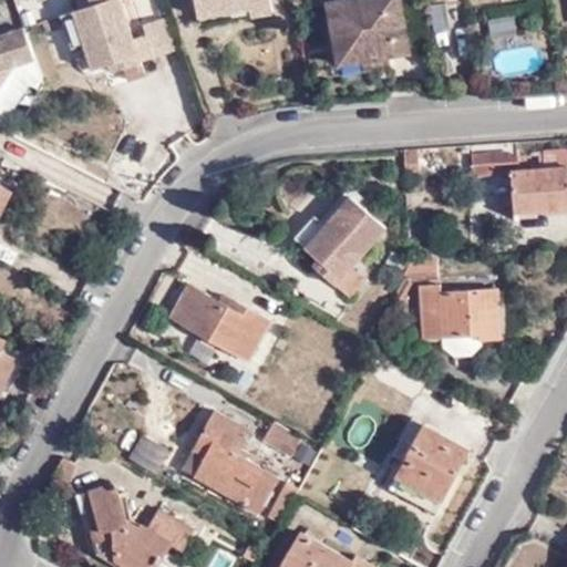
[(70,0),(74,11),(75,12),(54,19),(66,53),(81,48),(89,71),(104,65),(107,73),(119,69),(136,63),(172,50),(161,18),(137,26),(141,35),(129,40),(115,0),(112,0),(111,1),(110,0),(70,0)]
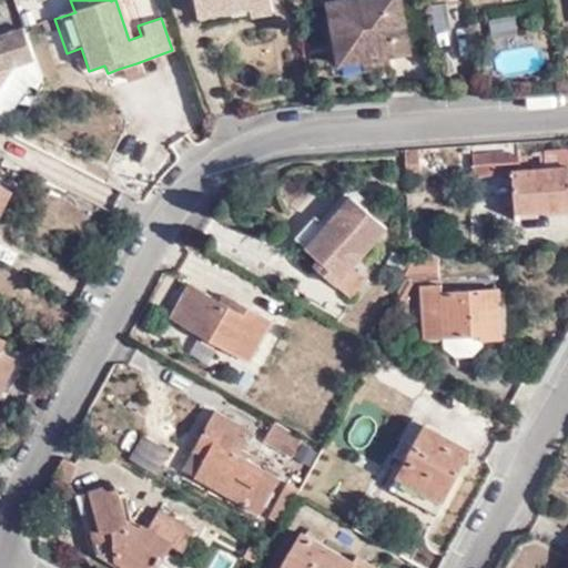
[(269,13),(265,0),(192,0),(195,18),(247,11),(249,18),(269,13)]
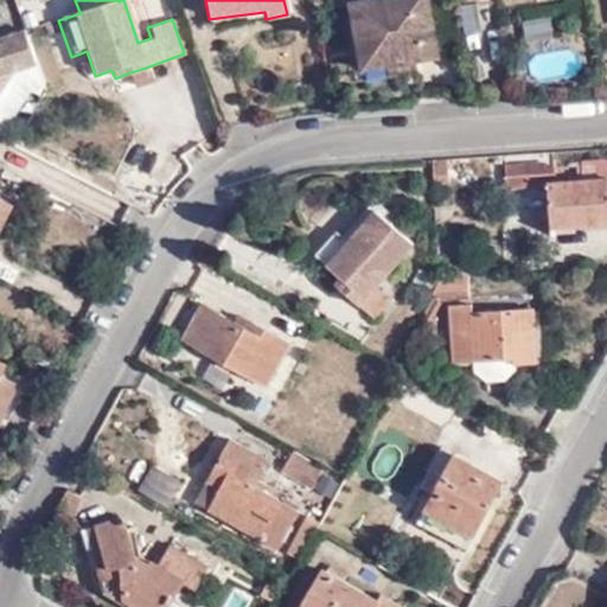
[(313,0),(315,14),(343,8),(339,0),(313,0)]
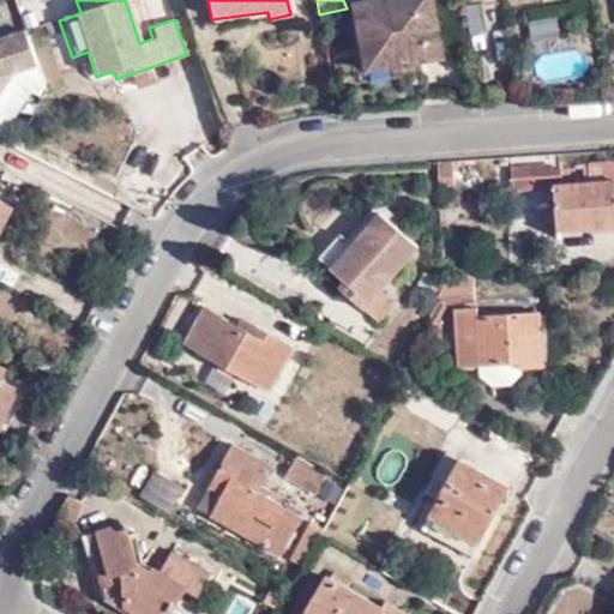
[(399,53),(440,42),(431,0),(374,0),(354,5),(367,74),(403,66),(399,53)]
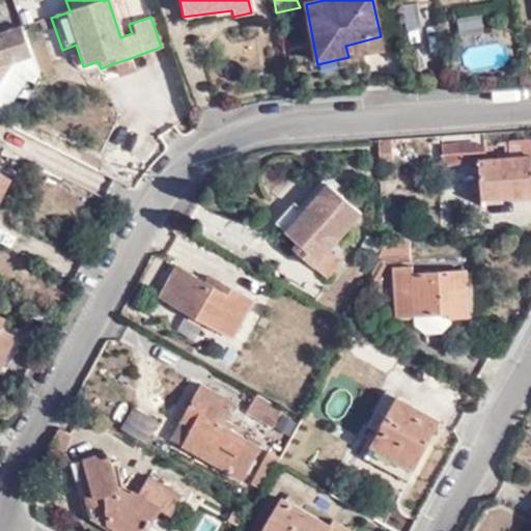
[(0,83),(14,62),(34,55),(22,27),(0,34),(0,83)]
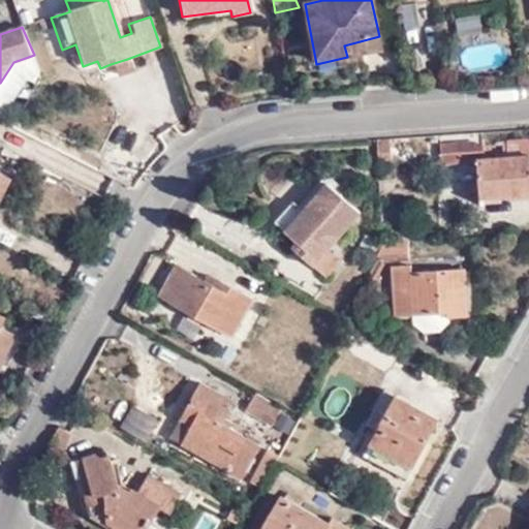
[(13,62),(0,83),(0,105),(7,111),(27,82),(36,79),(38,79),(40,76),(34,55),(13,62)]
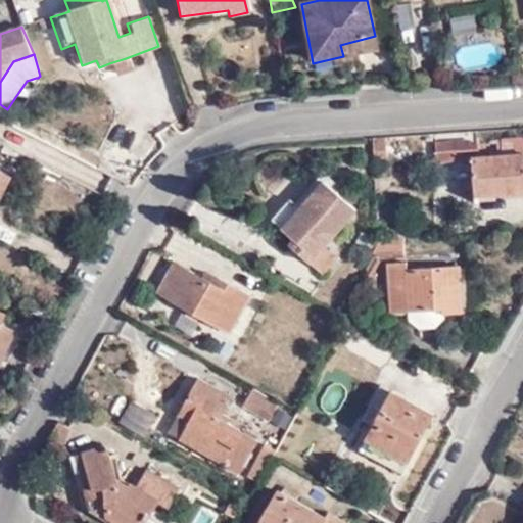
[(130,69),(126,58),(109,63),(114,76),(130,69)]
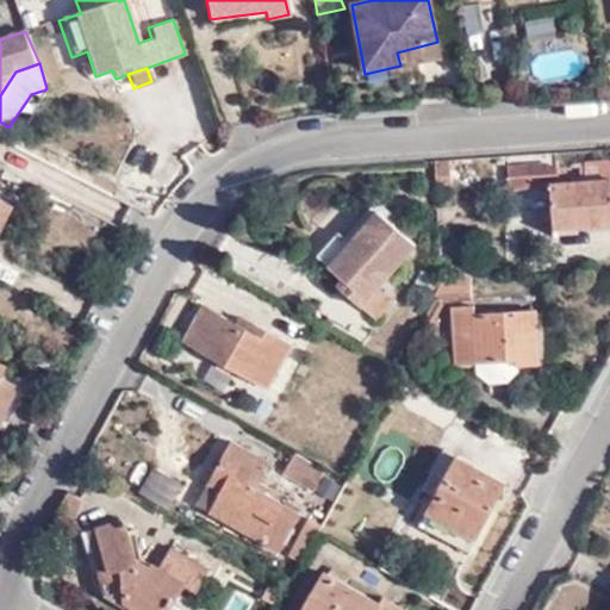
[(543,181),(553,180),(552,165),(542,165),(541,162),(500,166),(504,188),(545,186),(543,181)]
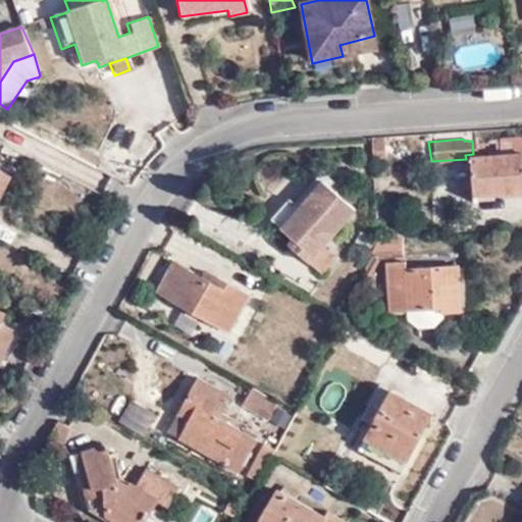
[(521,171),(520,151),(473,154),(465,155),(466,159),(469,193),(521,188),(521,171)]
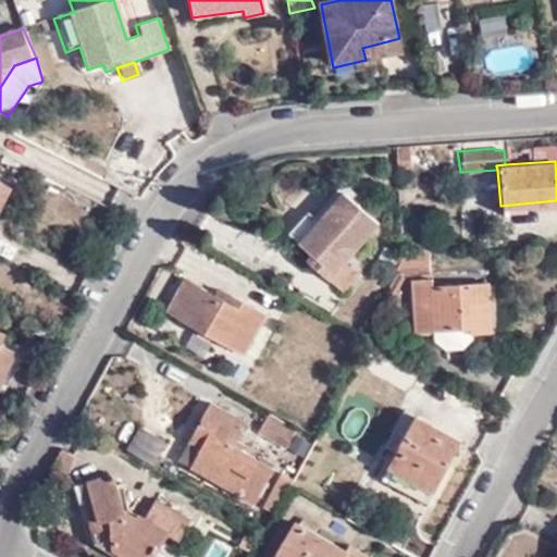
[(0,200),(1,201),(10,187),(0,182),(0,200)]
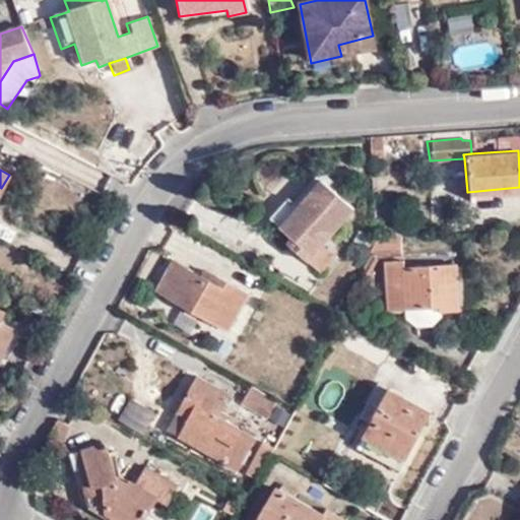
[(321,185),(298,212),(299,212),(280,234),(288,240),(299,249),(295,255),(320,276),(335,258),(322,248),(338,230),(341,231),(355,215),(321,185)]
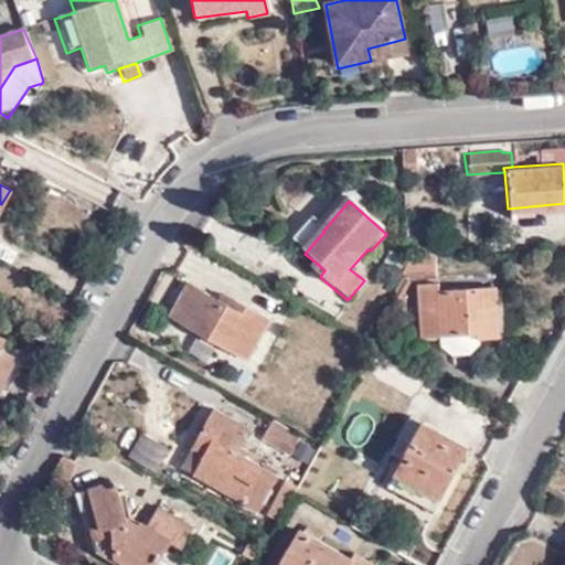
[(324,231),(323,231),(315,222),(296,246),(305,254),(324,231)]
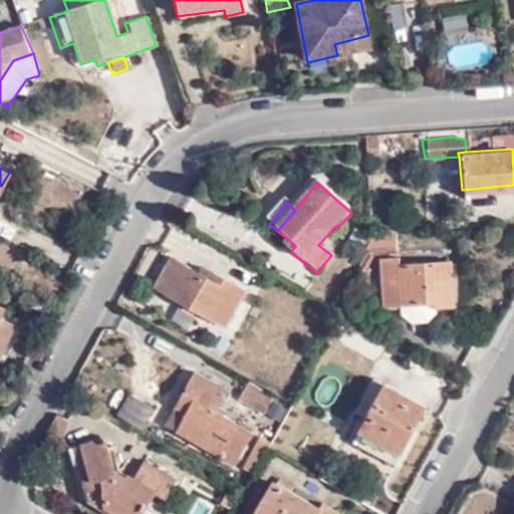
[(399,252),(399,236),(372,238),(366,249),(373,255),(399,252)]
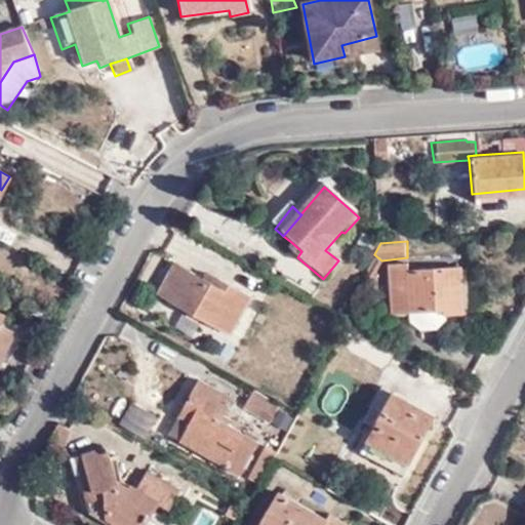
[(287,249),(297,257),(301,251),(291,242),(287,249)]
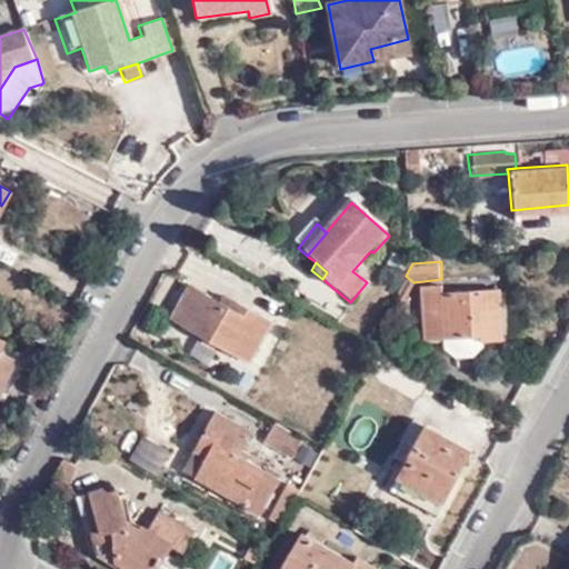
[(439,285),(416,287),(417,300),(419,322),(420,338),(440,336),(441,347),(453,356),(471,355),(480,346),(480,340),(500,337),(496,289),(439,293),(439,285)]
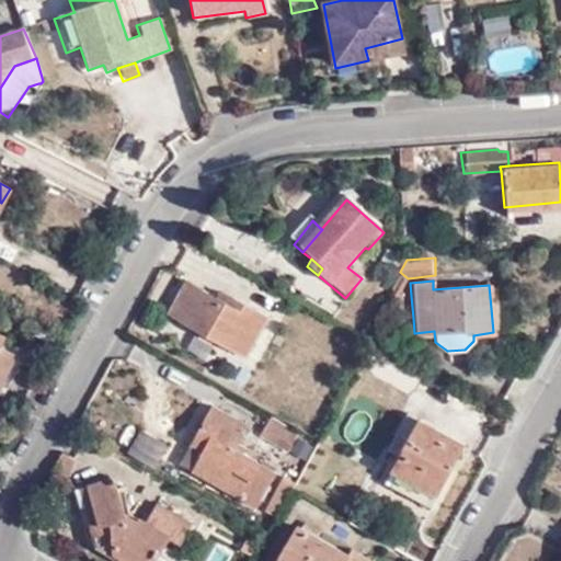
[(264,324),(217,299),(212,307),(183,290),(165,322),(242,364),(264,324)]
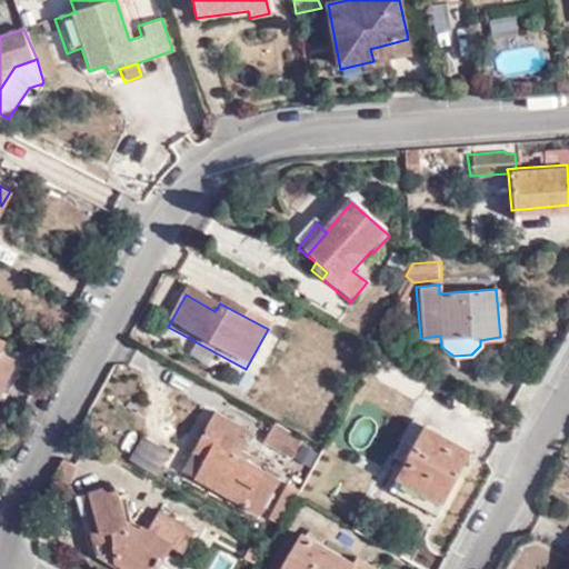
[(405,323),(419,322),(417,300),(403,301),(405,323)]
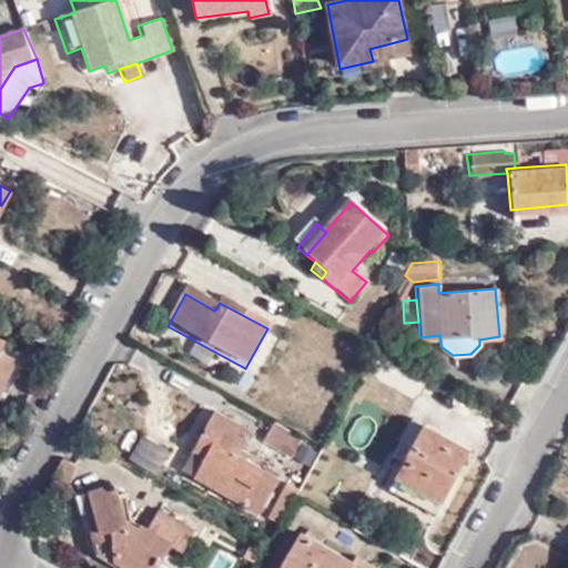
[(0,392),(18,359),(1,351),(6,342),(0,338),(0,392)]
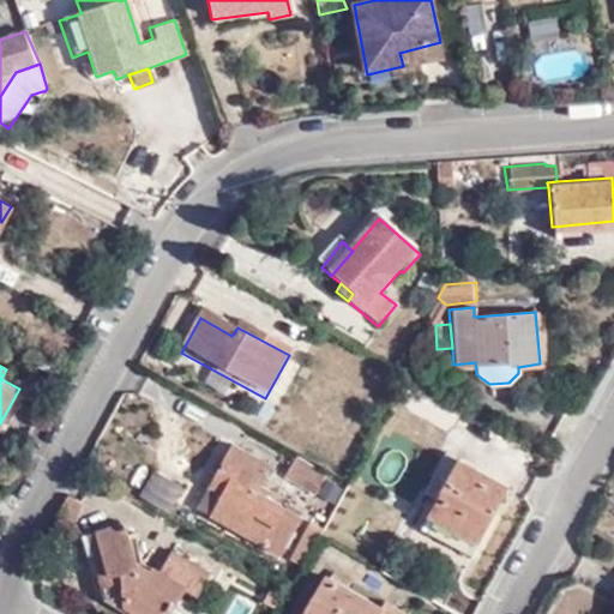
[(228,447),(214,476),(229,483),(222,497),(211,518),(280,557),(301,518),(264,499),(276,474),(228,447)]
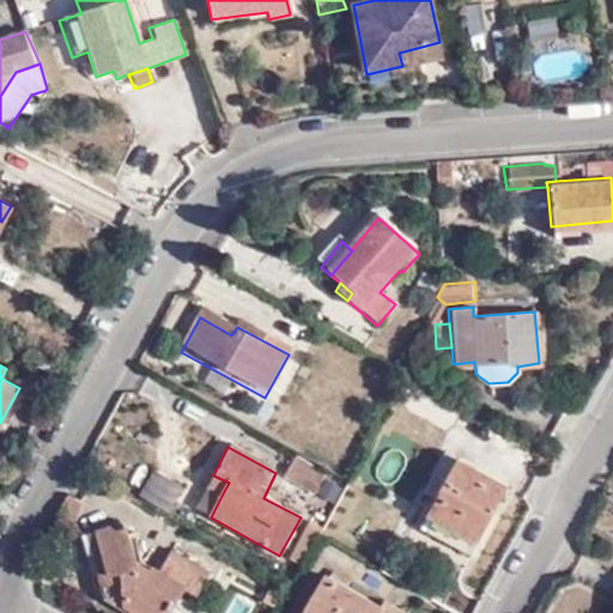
[(327,474),(296,457),(284,478),(316,496),(327,474)]
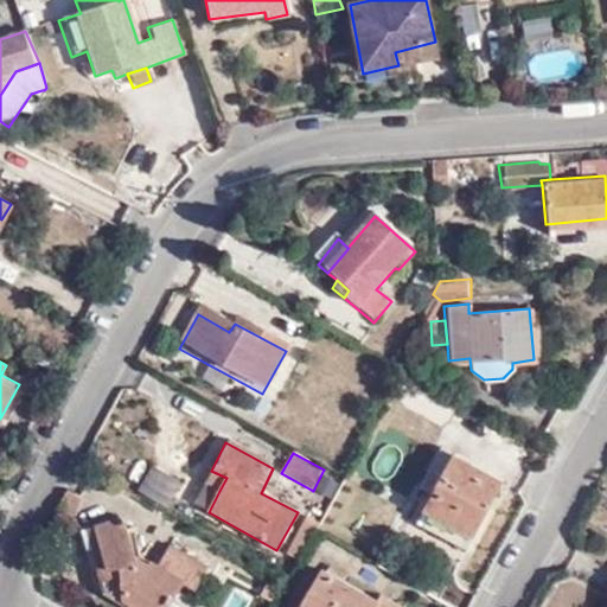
[(457,455),(426,510),(475,540),(505,484),(457,455)]
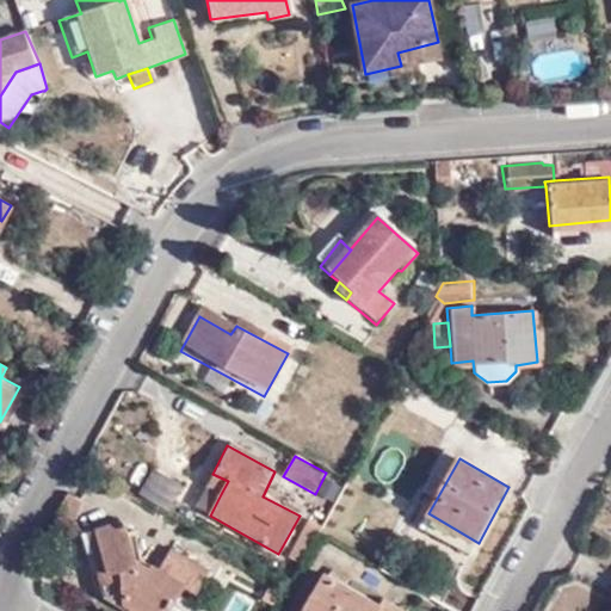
[(228,481),(213,474),(205,487),(221,494),(228,481)]
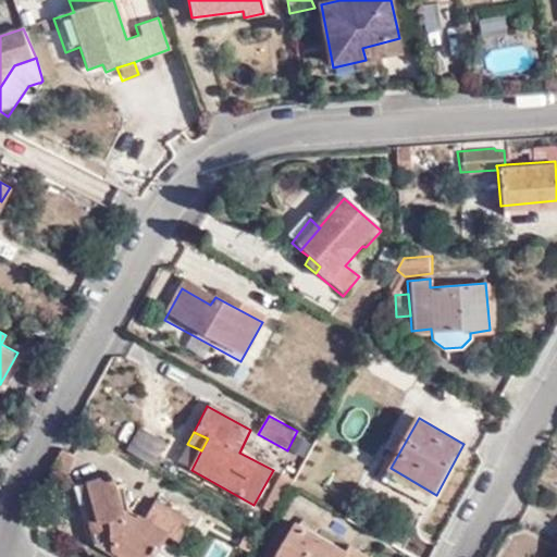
[(436,495),(391,468),(383,481),(430,508),(436,495)]
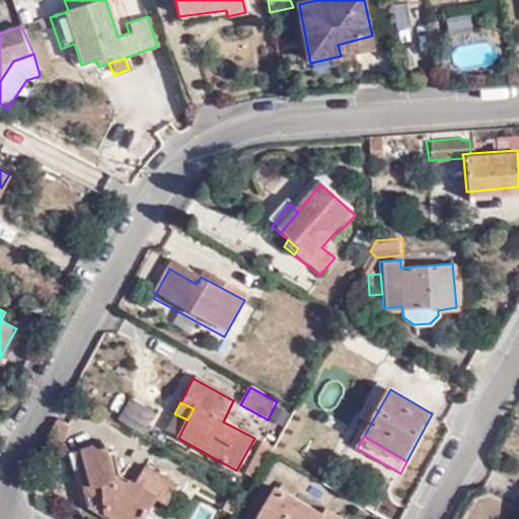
[(255,479),(270,453),(273,448),(260,442),(244,473),(255,479)]
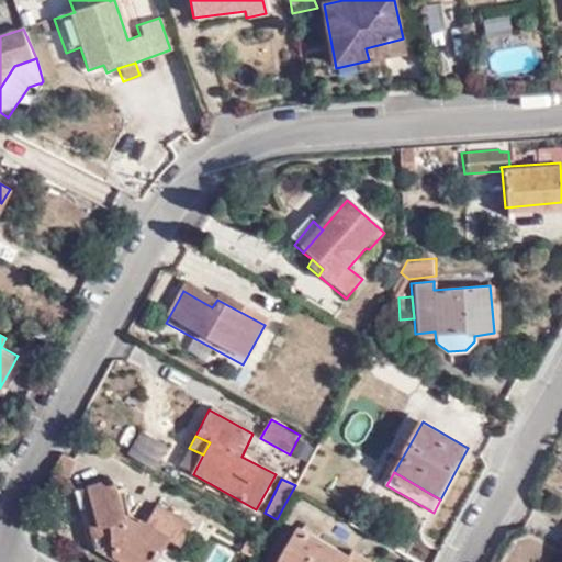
[(100,532),(91,536),(97,550),(119,561),(156,561),(168,541),(181,548),(193,527),(158,506),(146,525),(137,520),(133,526),(120,520),(109,482),(86,489),(100,532)]
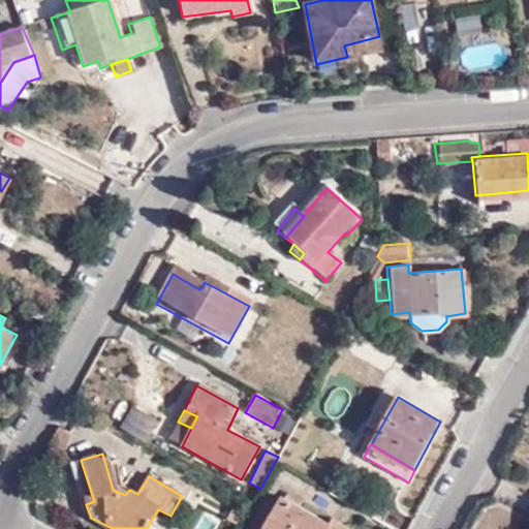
[(79,480),(86,504),(94,501),(81,460),(67,464),(72,481),(79,480)]
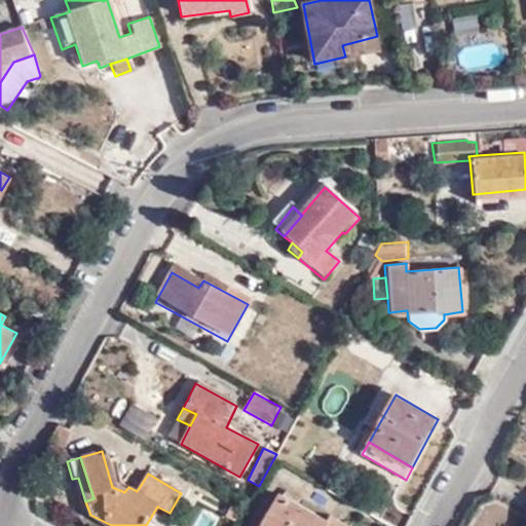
[(259,525),(258,525),(347,525),(328,515),(324,521),(276,494),(259,525)]
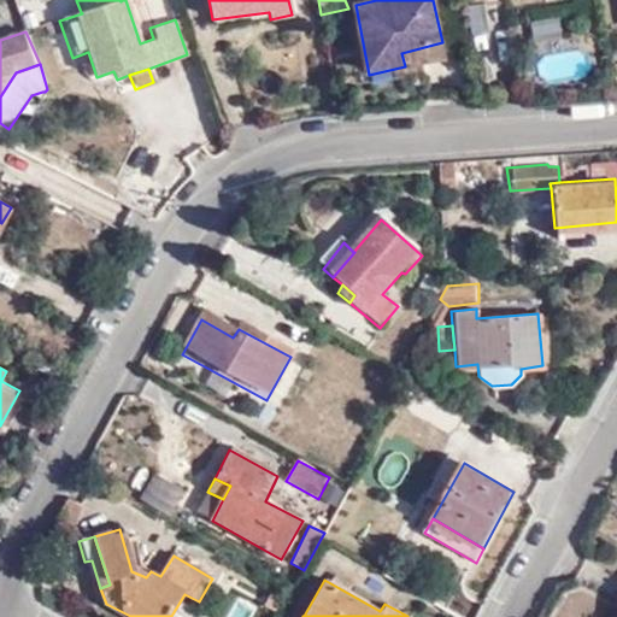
[(275,615),(286,598),(274,591),(263,607),(275,615)]
